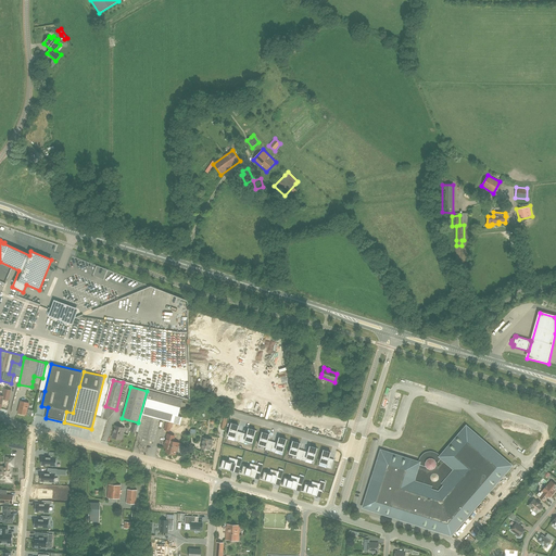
[(0,407),(1,408),(3,399),(9,401),(11,390),(4,389),(2,396),(0,395),(0,407)]
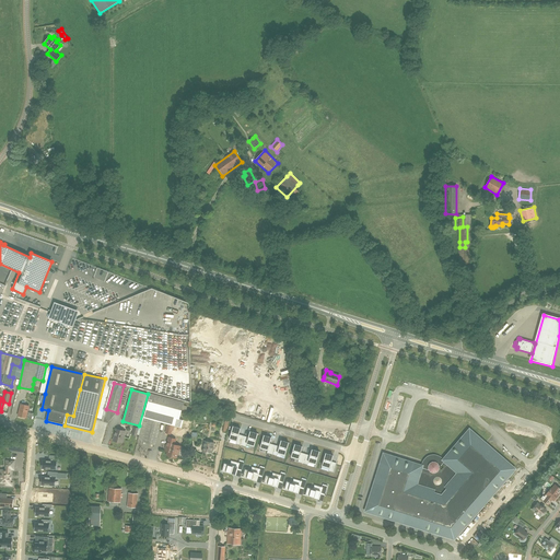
[(179,419),(184,403),(150,394),(143,418),(148,419),(141,442),(154,445),(161,422),(167,424),(174,426),(182,428),(184,420),(179,419)]
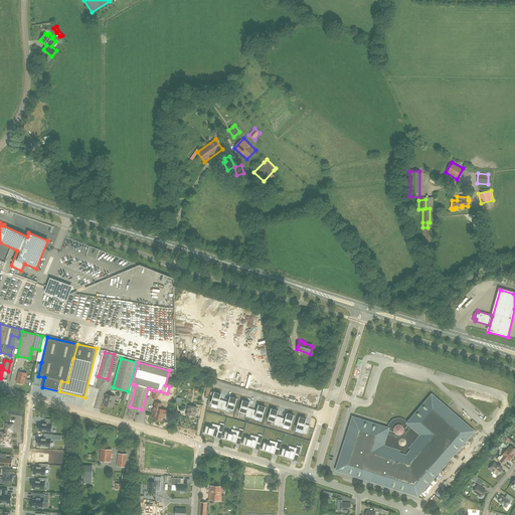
[(16,382),(24,384),(26,373),(19,371),(16,382)]
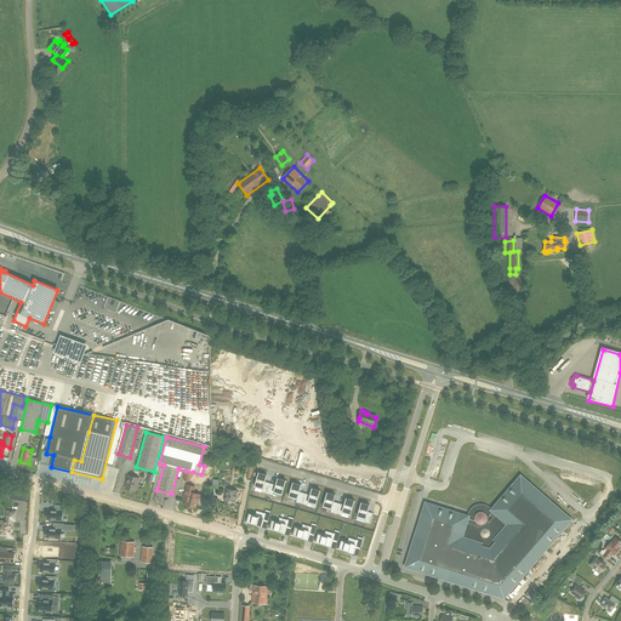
[(193,472),(186,471),(183,480),(189,482),(191,477),(192,478),(193,472)]
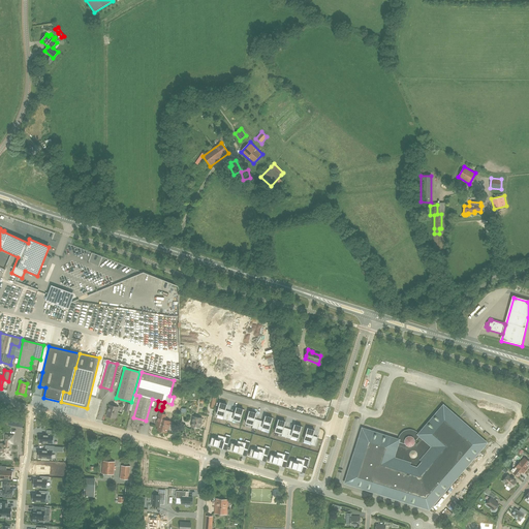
[(230,411),(225,410),(227,405),(220,403),(217,414),(223,416),(223,418),(227,421),(230,411)]
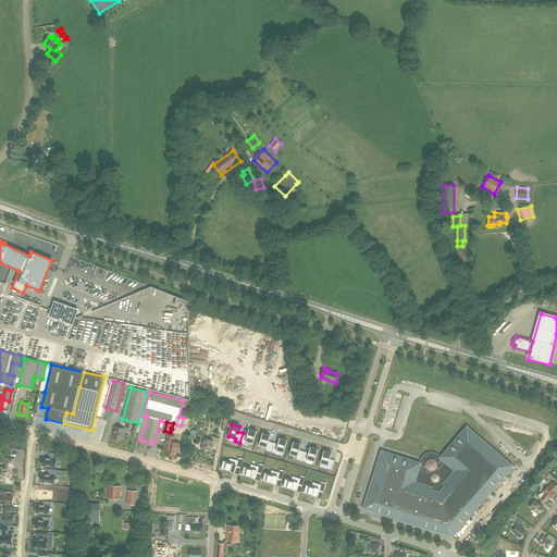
[(330,425),(329,431),(332,432),(332,433),(338,434),(337,438),(341,440),(344,429),(330,425)]
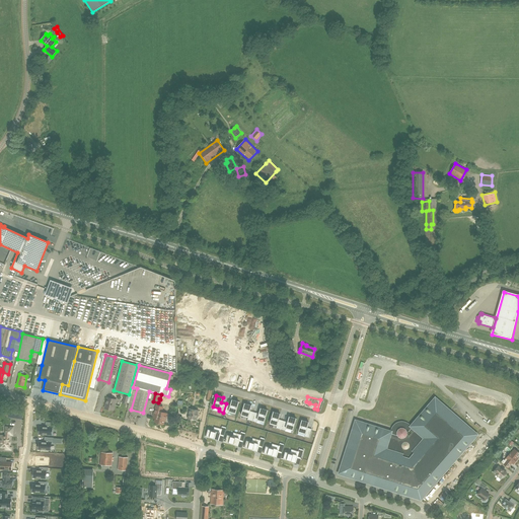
[(117,399),(107,397),(104,408),(114,411),(117,399)]
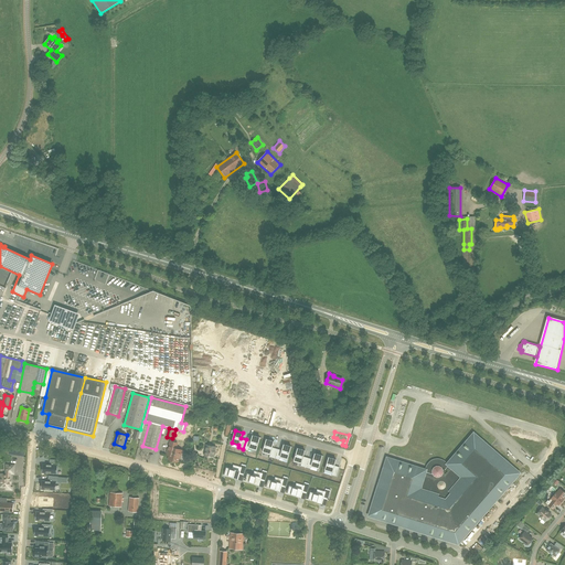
[(481,476),(471,468),(451,490),(481,516),(521,471),(476,433),(452,459),(460,466),(470,455),(471,456),(478,448),(480,450),(479,451),(501,471),(503,469),(504,471),(482,498),(483,499),(482,500),(467,488),(469,486),(470,488),(481,476)]
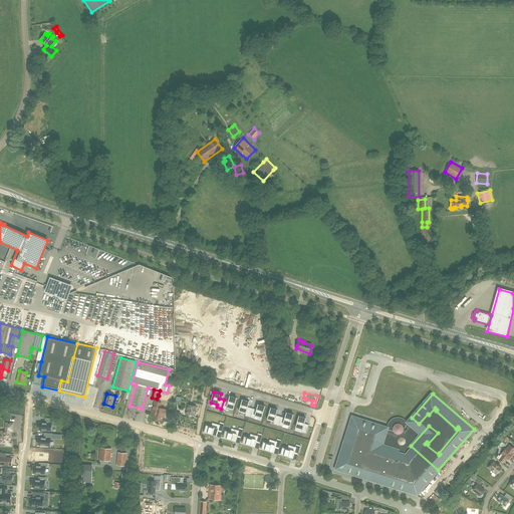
[(224,400),(221,409),(226,410),(226,408),(233,410),(236,398),(230,396),(228,401),(224,400)]
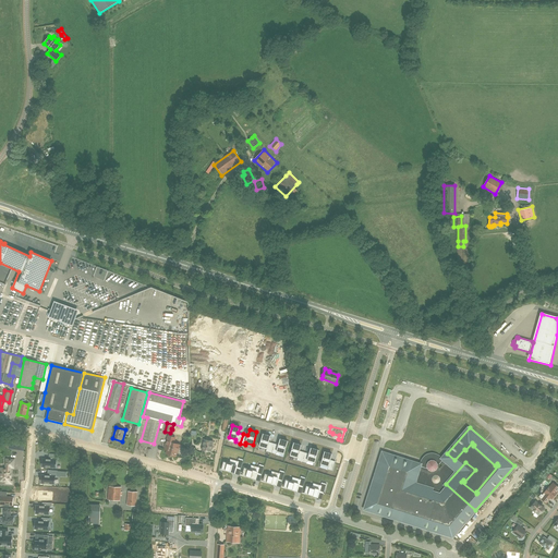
[(270,452),(274,443),(268,441),(270,436),(263,434),(259,446),(267,448),(266,451),(270,452)]
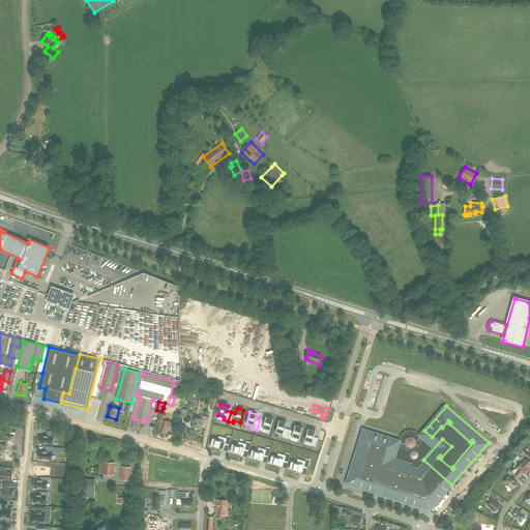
[(167,433),(169,428),(170,422),(165,420),(167,415),(159,414),(157,424),(159,425),(158,431),(167,433)]
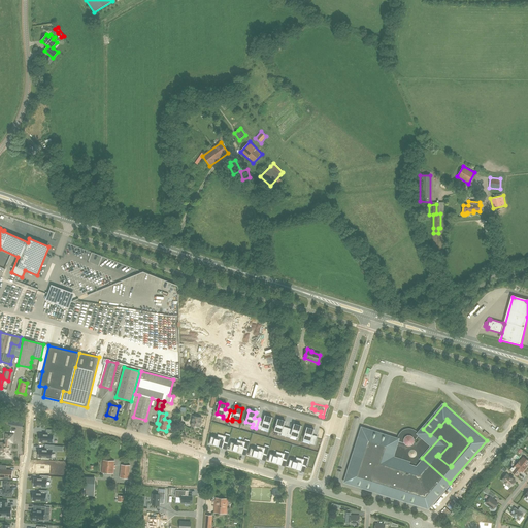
[(259,419),(256,428),(261,429),(262,427),(268,429),(272,417),(265,415),(263,421),(259,419)]
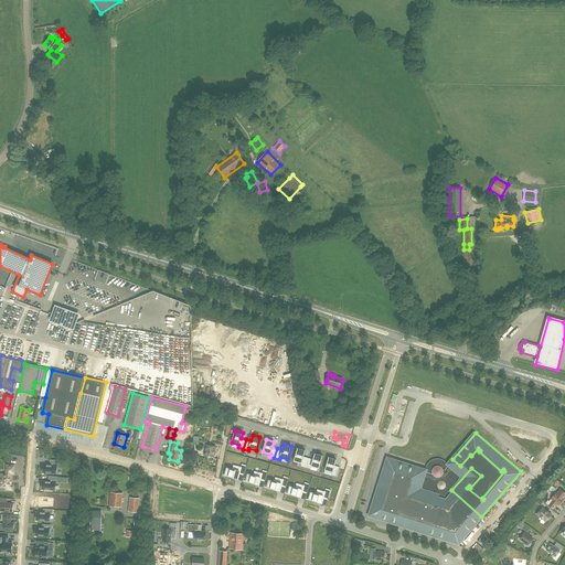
[(208,445),(205,456),(213,457),(214,455),(215,454),(215,451),(214,450),(215,447),(208,445)]
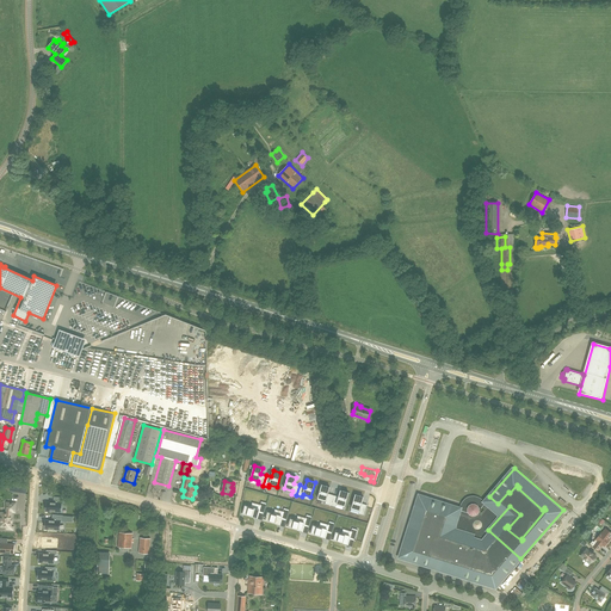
[(333,494),(328,493),(329,487),(321,485),(318,499),(326,501),(325,504),(331,505),(333,494)]
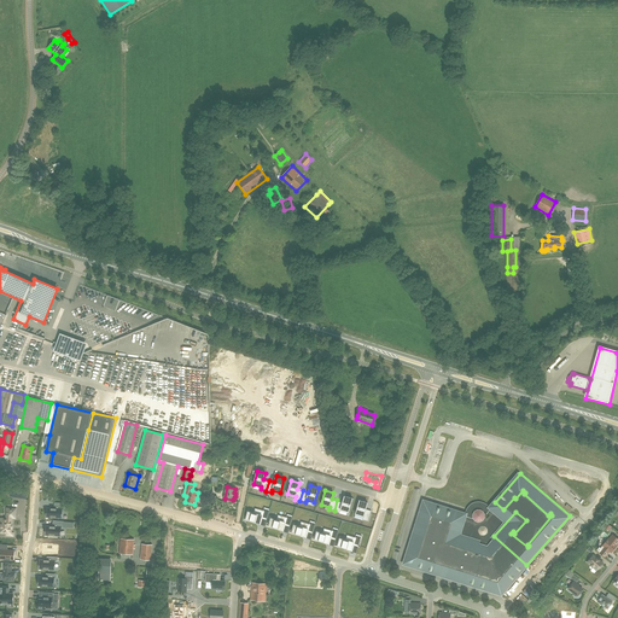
[(343,502),(337,500),(334,511),(339,512),(340,509),(349,512),(353,499),(344,496),(343,502)]
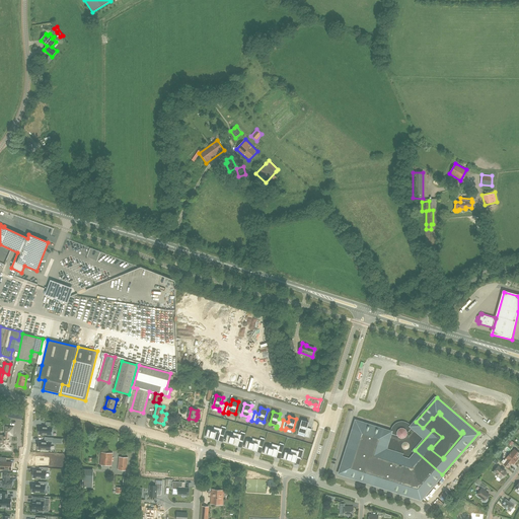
[(311,429),(307,427),(308,422),(302,420),(298,432),(305,434),(304,436),(309,437),(311,429)]
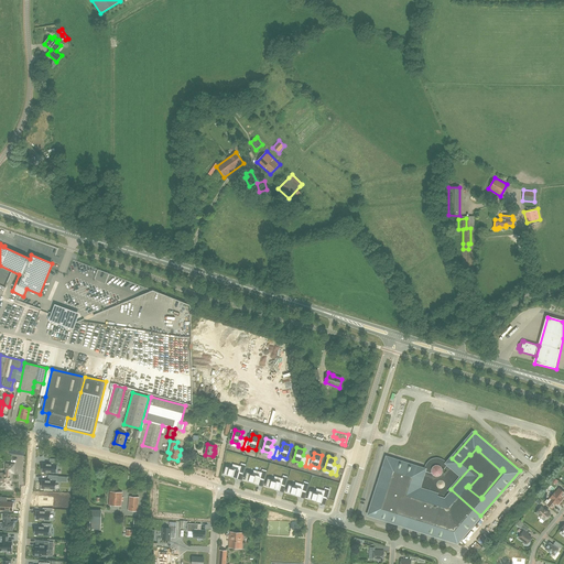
[(369,514),(431,534),(443,496),(419,488),(425,469),(387,457),(369,514)]
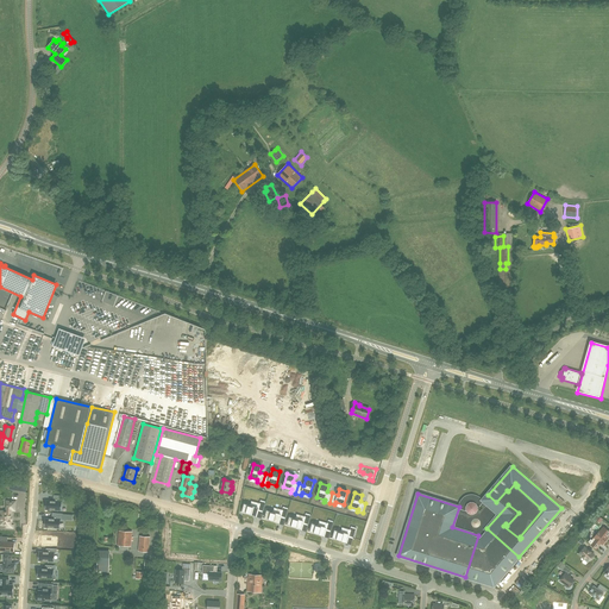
[(46,501),(46,509),(60,510),(61,502),(64,502),(64,496),(54,495),(54,501),(46,501)]
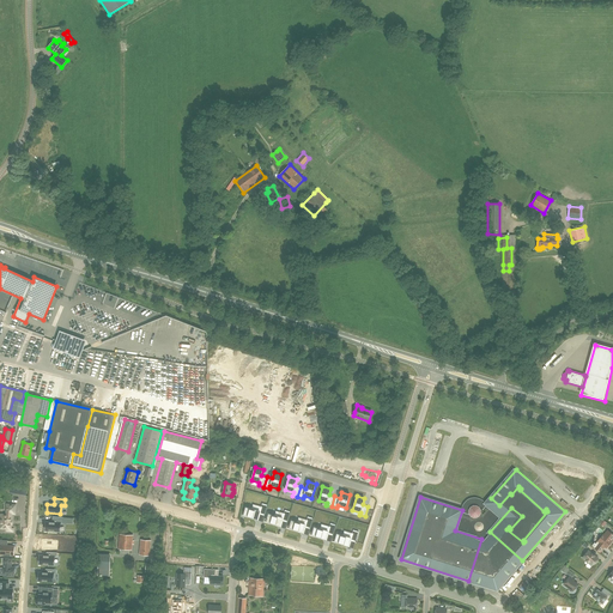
[(246,508),(243,515),(250,517),(258,520),(259,514),(265,515),(267,505),(262,503),(261,507),(260,511),(252,509),(246,508)]
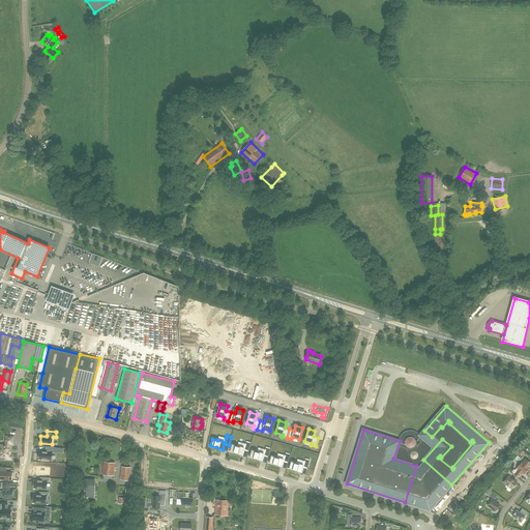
[(1,445),(1,449),(0,448),(0,452),(1,452),(0,457),(5,457),(5,460),(11,460),(11,457),(9,457),(10,444),(12,444),(13,437),(6,437),(5,443),(7,443),(6,445),(1,445)]
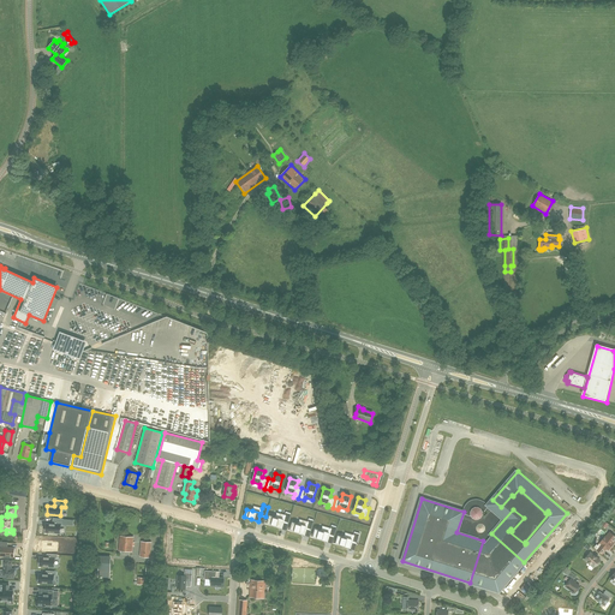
[(269,515),(267,524),(274,526),(281,527),(282,523),(288,524),(291,513),(286,512),(285,515),(284,520),(275,518),(269,515)]
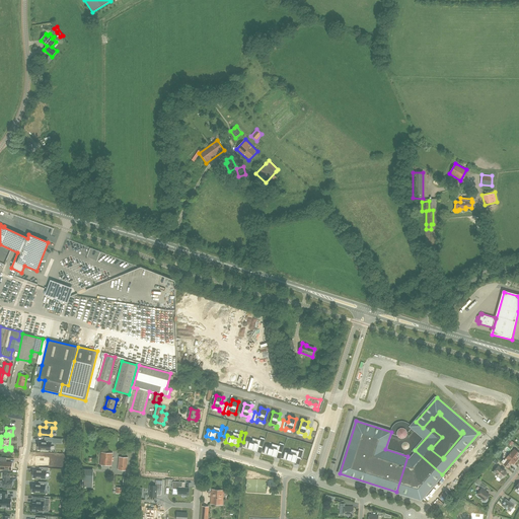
[(39,442),(39,449),(51,450),(51,443),(54,443),(54,438),(45,437),(45,442),(39,442)]
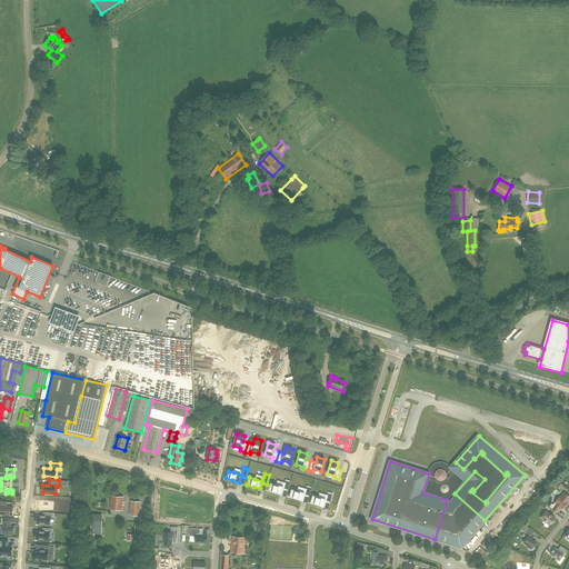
[(270,483),(268,490),(275,492),(281,495),(282,489),(288,490),(290,481),(286,479),(285,482),(283,487),(276,485),(270,483)]
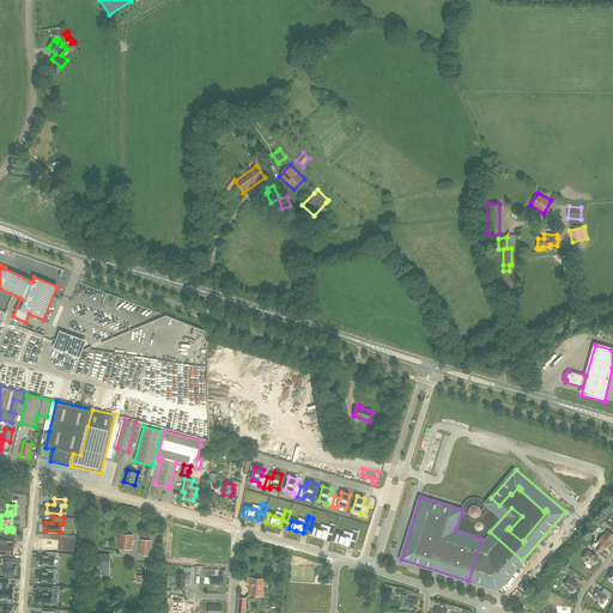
[(314,527),(311,535),(319,538),(326,539),(327,534),(333,535),(335,525),(331,523),(329,527),(328,532),(320,529),(314,527)]
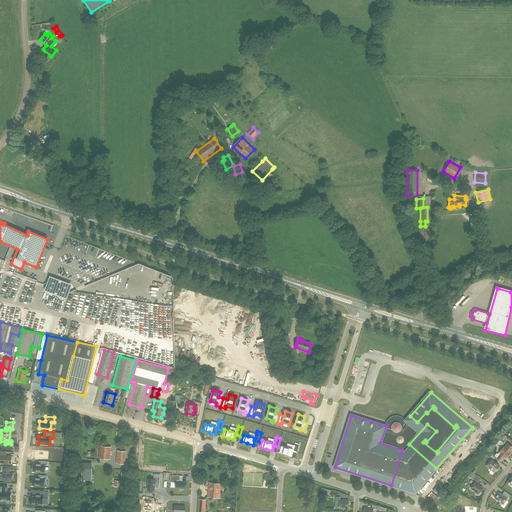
[(145,442),(142,453),(149,455),(149,457),(153,458),(155,452),(150,451),(151,448),(152,443),(145,442)]
